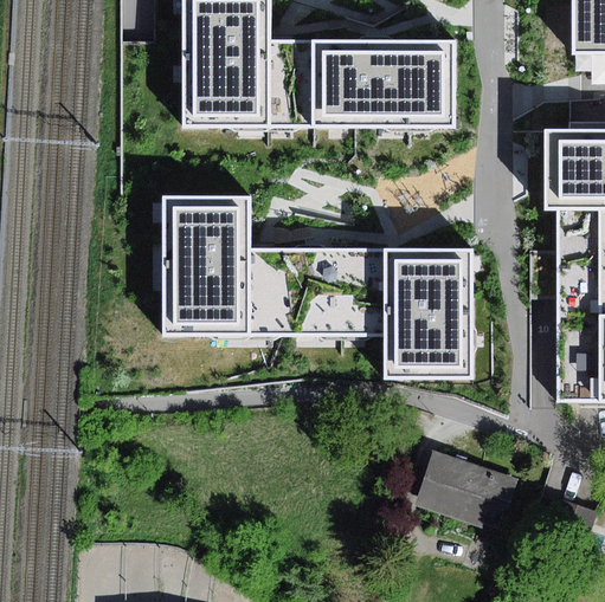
[(270,128),(270,39),(270,30),(270,0),(181,0),(181,38),(181,128),(270,128)]
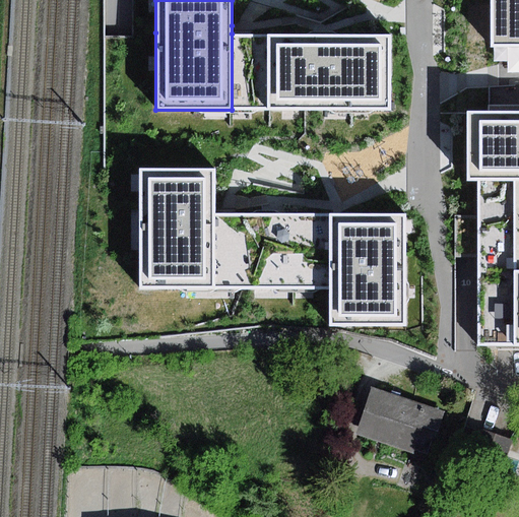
[(490,0),(490,45),(518,44),(518,0),(490,0)]
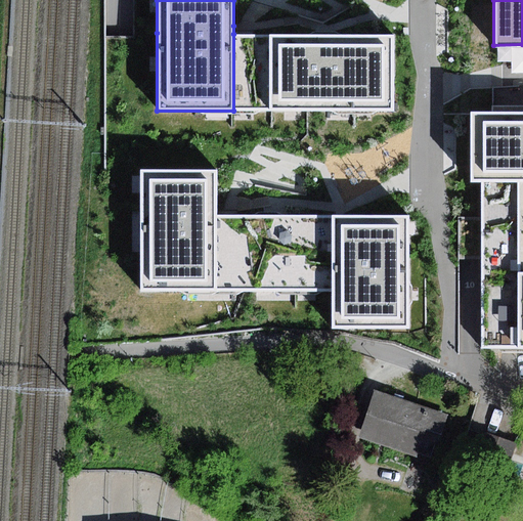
[(233,34),(233,111),(306,111),(393,111),(393,34),(324,34),(233,34)]
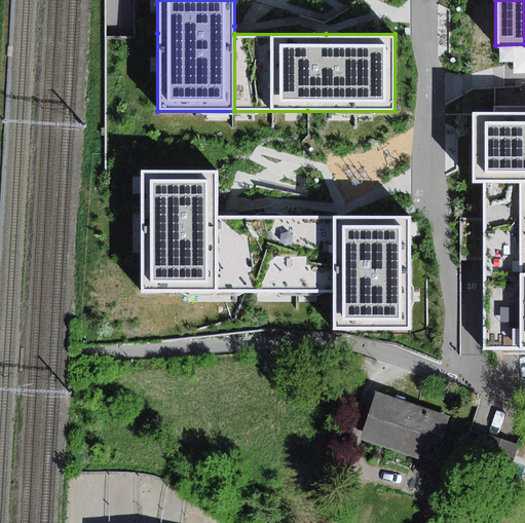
[(481,226),(524,226),(524,109),(472,109),(472,182),(482,182),(481,226)]
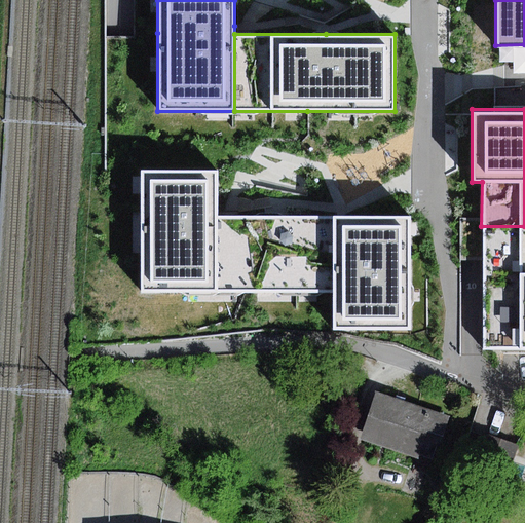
[(140,292),(218,292),(218,215),(218,211),(218,170),(140,170),(140,215),(140,292)]
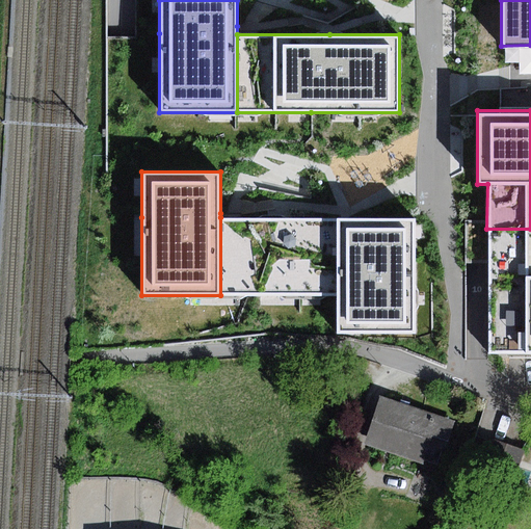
[(220,217),(220,295),(339,295),(339,217),(277,217),(231,217),(220,217)]
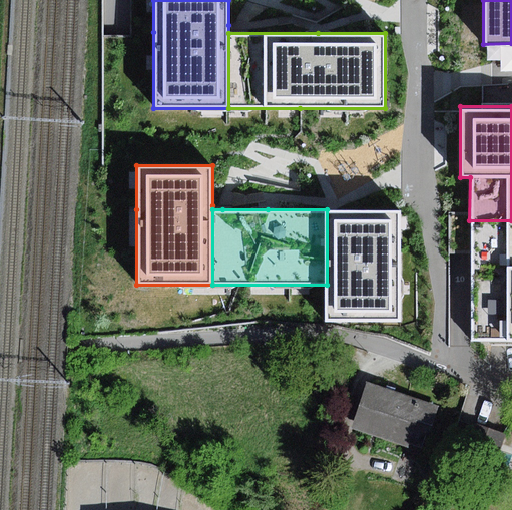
[(327,209),(327,285),(327,320),(401,320),(401,209),(336,209),(327,209)]
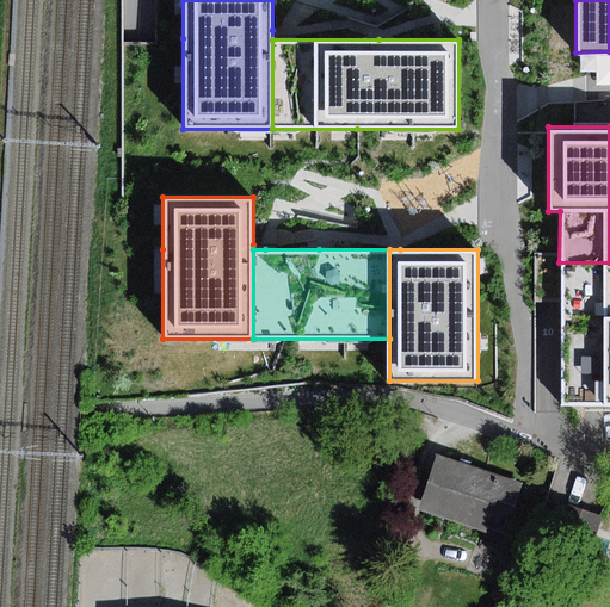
[(609,262),(559,262),(558,403),(609,402),(609,262)]
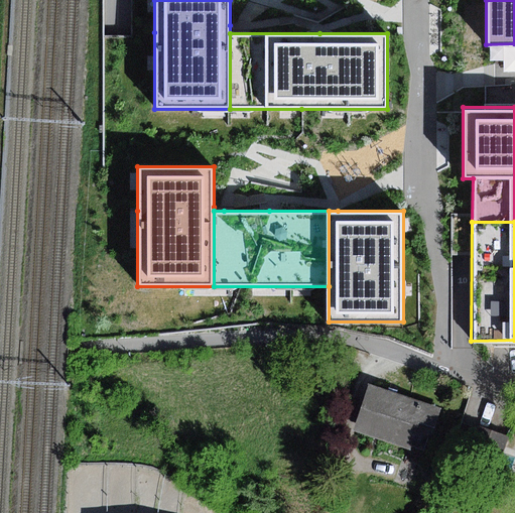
[(436,406),(372,383),(356,425),(420,450),(436,406)]
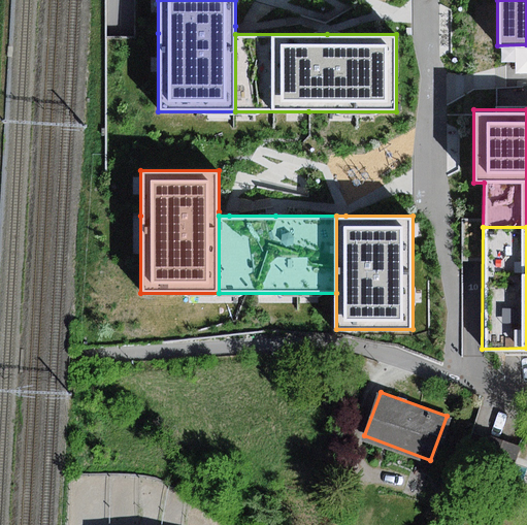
[(483,433),(472,464),(507,477),(519,445),(483,433)]
